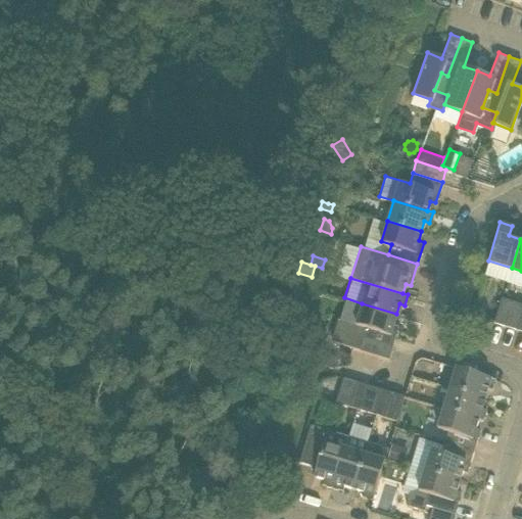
[(506,324),(513,299),(502,296),(493,321),(506,324)]
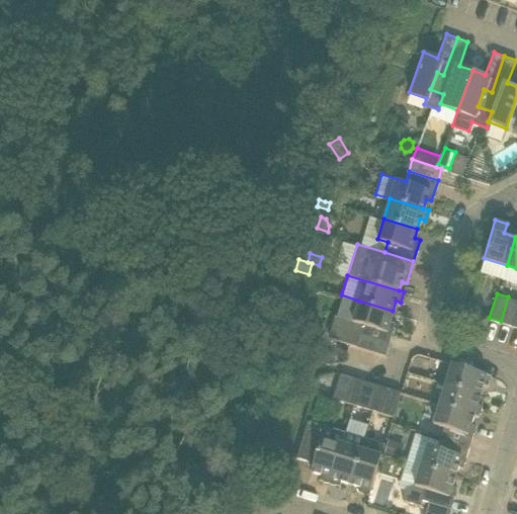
[(516,308),(516,298),(508,296),(501,321),(512,325),(516,308)]
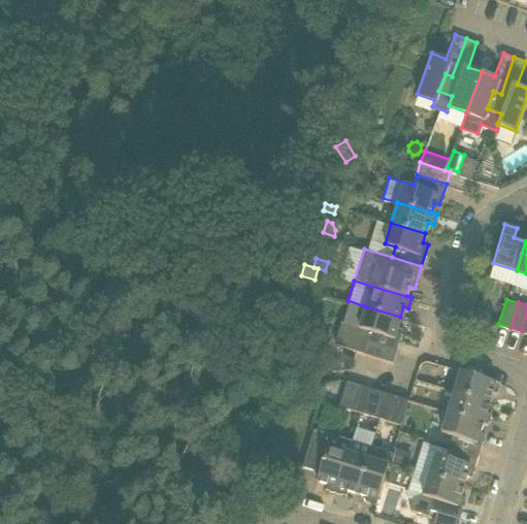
[(366,338),(396,347),(399,339),(399,337),(402,328),(397,326),(400,317),(365,306),(359,326),(341,320),(334,342),(355,349),(355,350),(363,352),(366,338)]
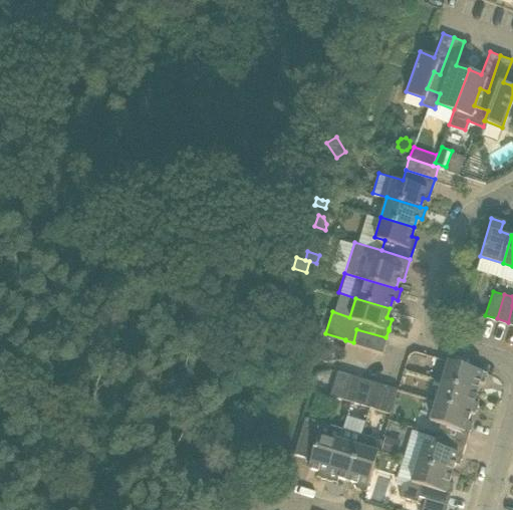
[(309,328),(290,331),(292,344),(310,341),(309,328)]
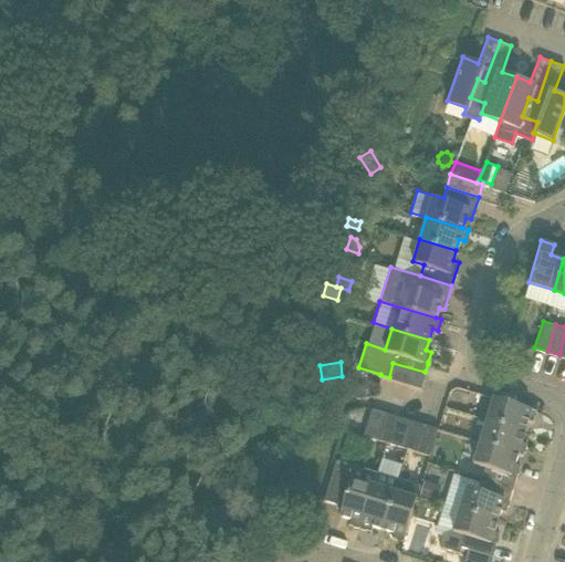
[(389,377),(420,387),(425,372),(393,363),(389,377)]
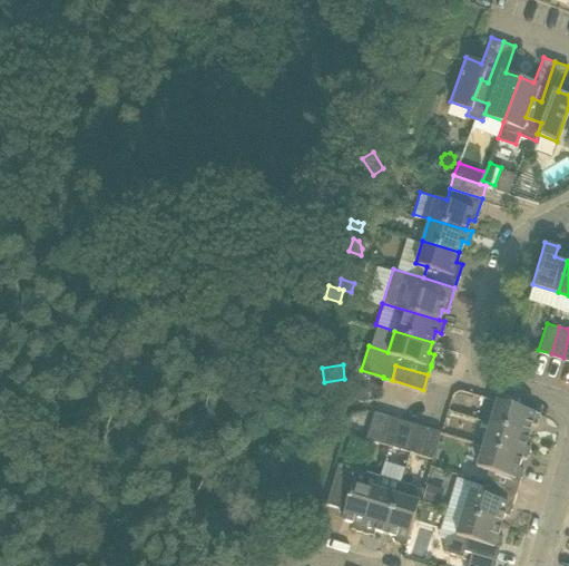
[(537,423),(540,412),(497,399),(490,421),(528,432),(531,422),(537,423)]
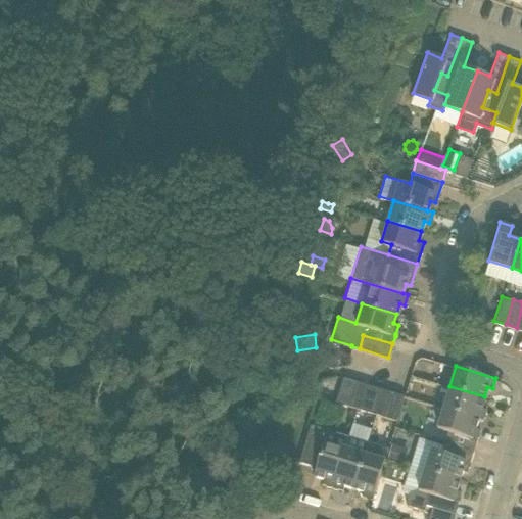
[(356,379),(343,376),(335,400),(347,405),(356,379)]
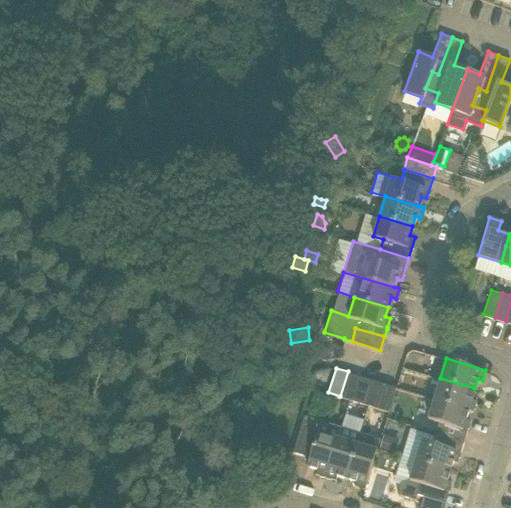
[(352,399),(360,375),(348,371),(340,396),(352,399)]
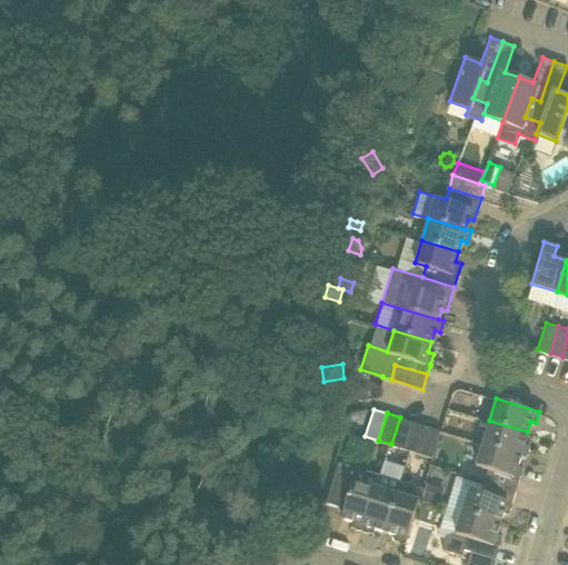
[(414,422),(400,417),(391,444),(406,448),(414,422)]
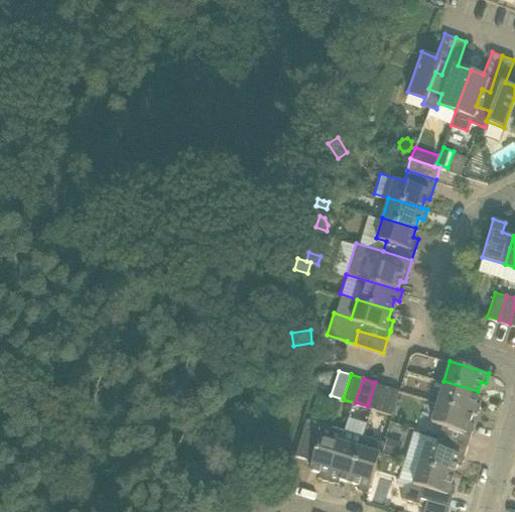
[(478,391),(443,381),(437,401),(472,411),(477,413),(480,402),(475,401),(478,391)]
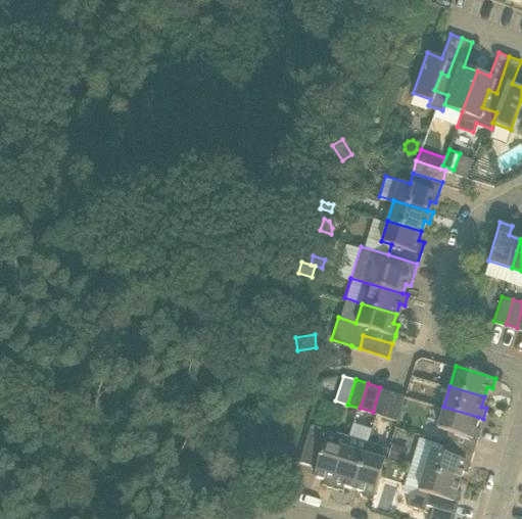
[(373,412),(384,416),(391,390),(380,387),(373,412)]
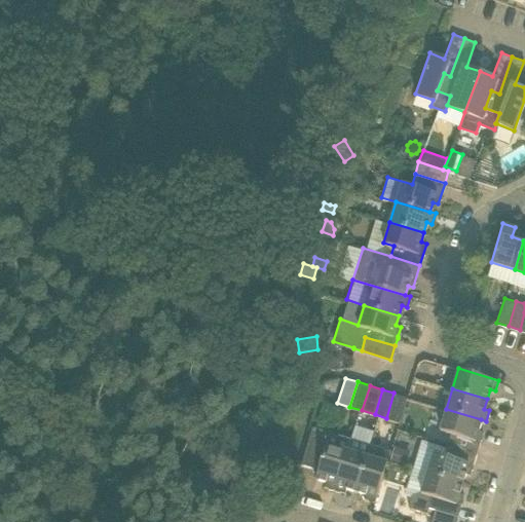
[(394,393),(386,418),(399,421),(406,397),(394,393)]
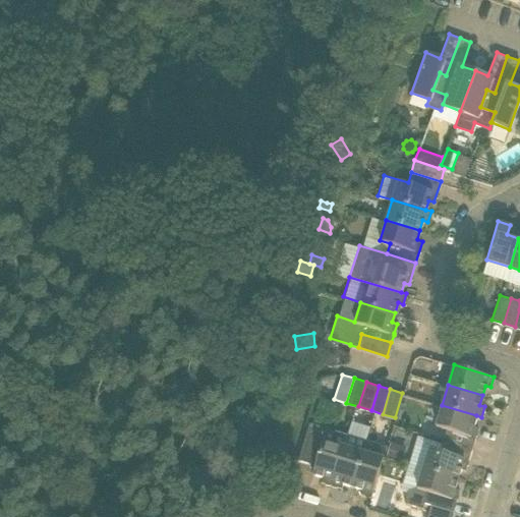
[(446,428),(443,439),(471,447),(478,426),(473,424),(476,415),(442,405),(437,425),(446,428)]
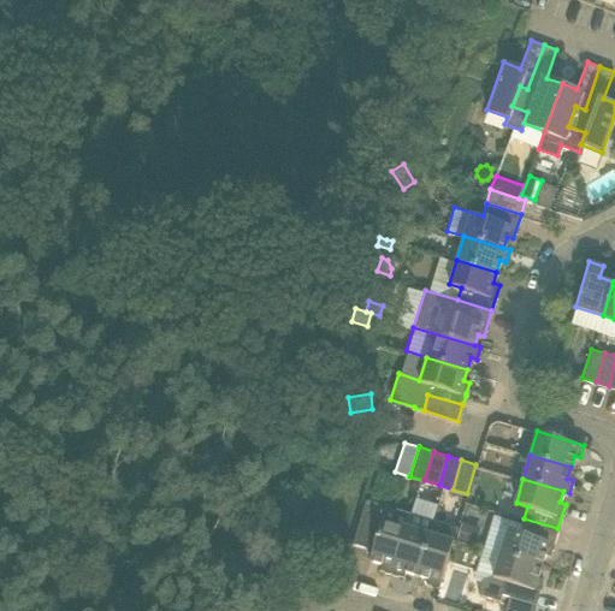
[(409,511),(380,503),(366,498),(352,543),(372,549),(368,558),(380,562),(379,568),(390,571),(409,511)]
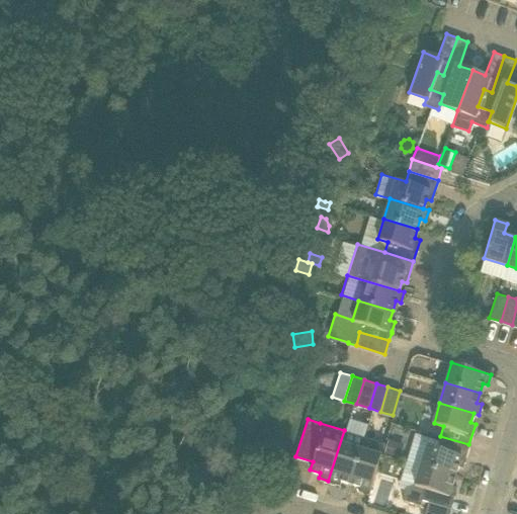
[(340,479),(350,482),(364,436),(344,430),(328,481),(339,484),(340,479)]
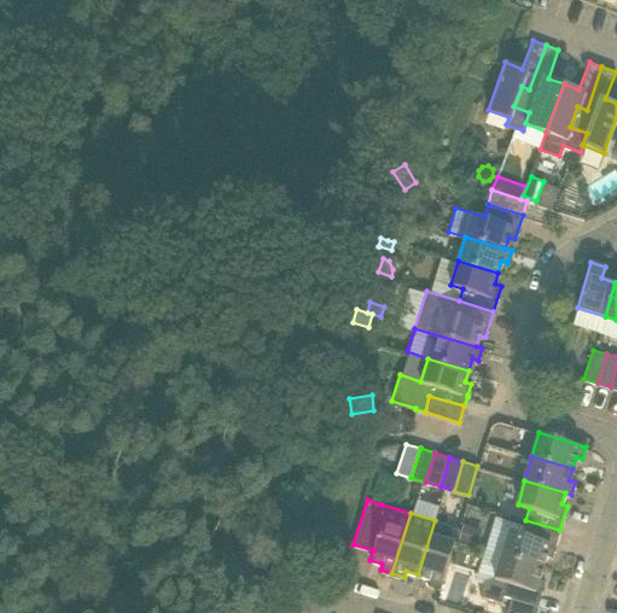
[(428,584),(440,589),(455,542),(459,527),(435,520),(418,574),(429,578),(428,584)]
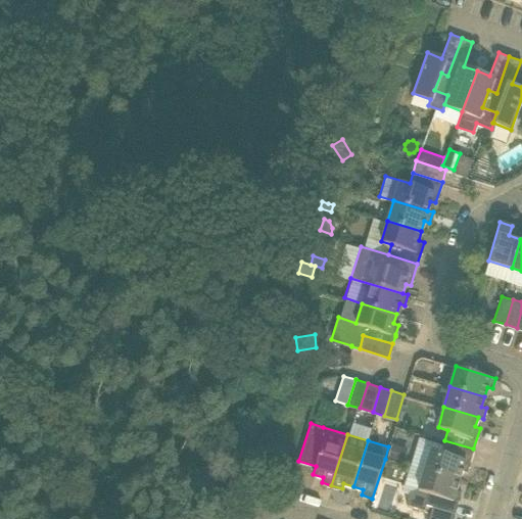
[(425,469),(459,479),(462,469),(467,471),(473,449),(444,440),(441,452),(431,447),(425,469)]
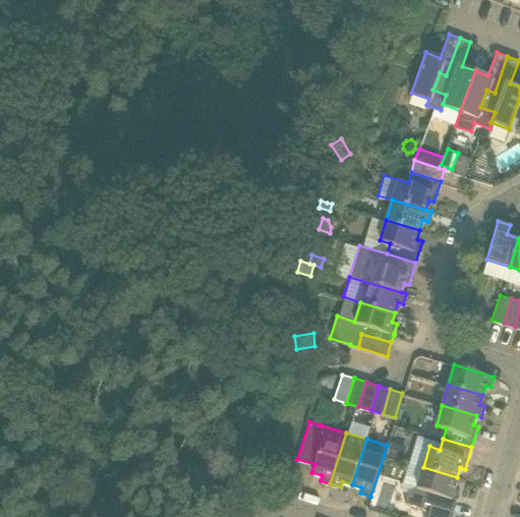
[(402,458),(406,445),(390,440),(386,454),(402,458)]
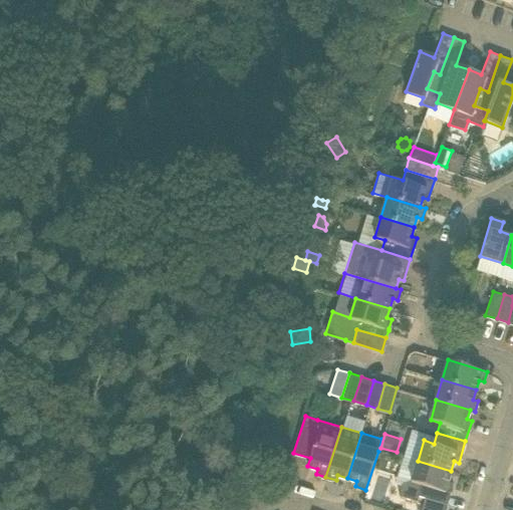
[(418,461),(412,480),(403,484),(400,494),(417,500),(418,494),(446,503),(453,482),(448,480),(451,471),(418,461)]
